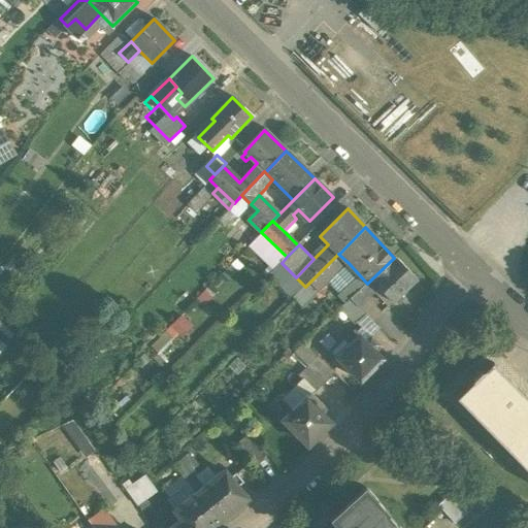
[(338,254),(322,270),(331,279),(349,263),(338,254)]
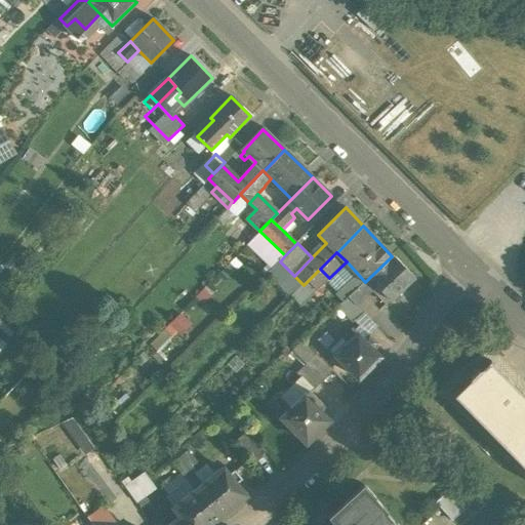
[(392,256),(369,278),(376,286),(376,287),(390,300),(412,278),(392,256)]
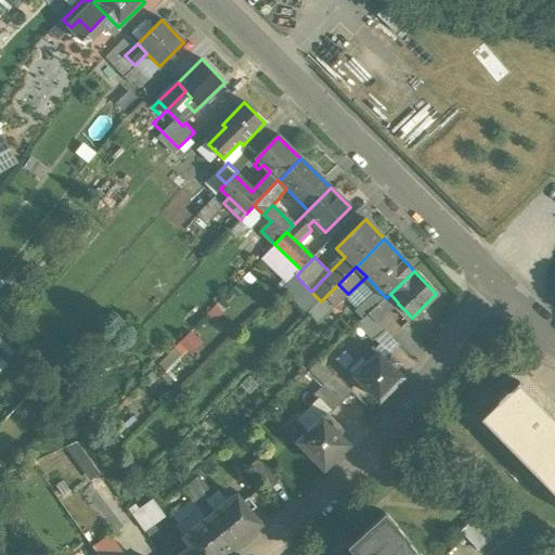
[(321,301),(313,308),(317,311),(328,300),(334,307),(348,294),(338,284),(321,301)]
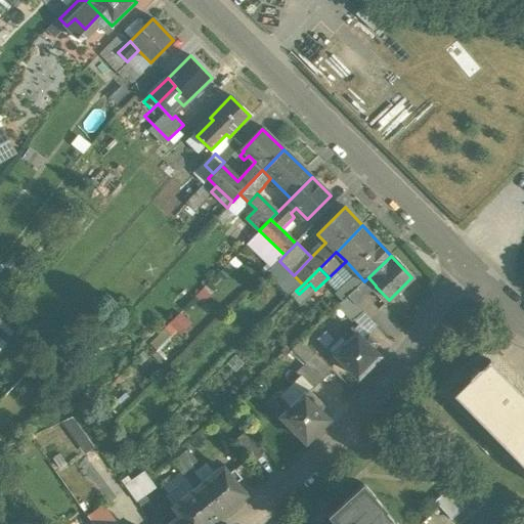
[(364,281),(346,298),(354,306),(376,286),(368,277),(364,281)]
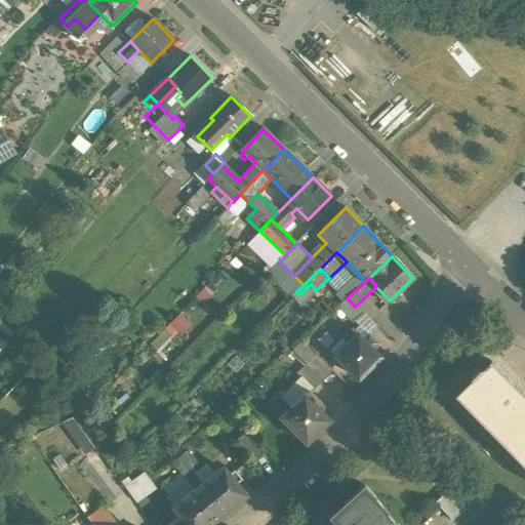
[(367,337),(361,331),(358,335),(352,330),(344,338),(350,344),(336,357),(358,378),(379,357),(370,348),(375,344),(368,336),(367,337)]
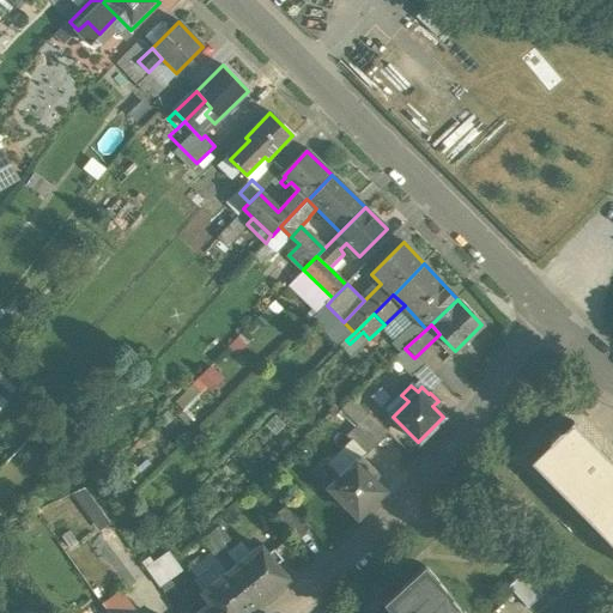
[(387,434),(351,400),(338,413),(356,429),(346,438),(351,443),(365,456),(387,434)]
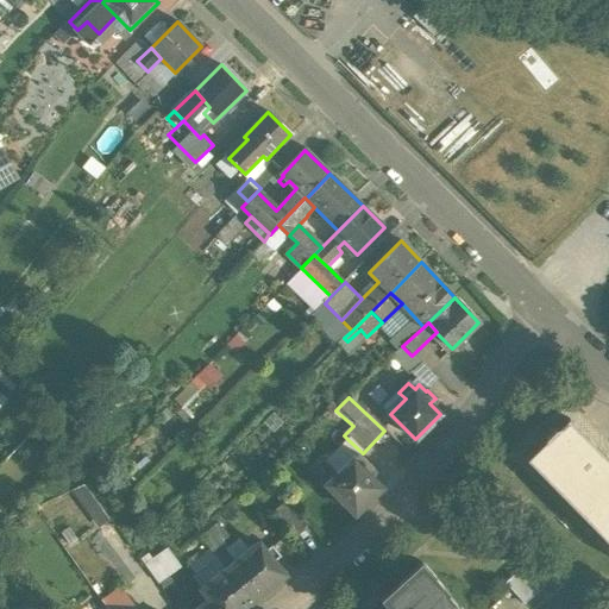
[(325,429),(315,421),(306,429),(314,439),(325,429)]
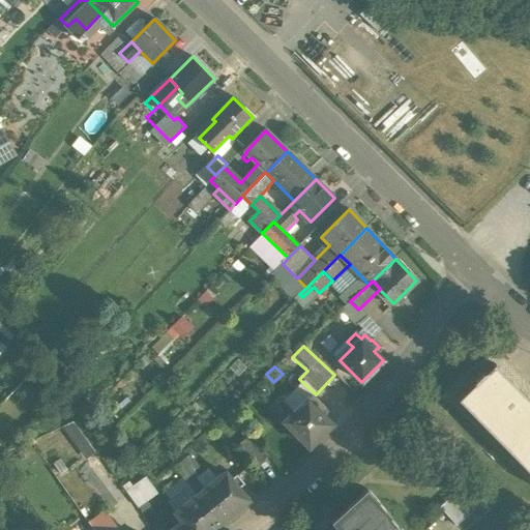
[(529,427),(529,402),(494,366),(484,376),(483,375),(473,384),(475,385),(459,402),(507,450),(529,427)]
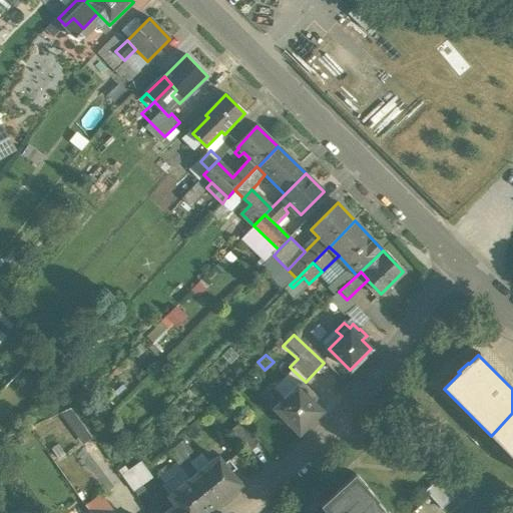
[(294,371),(274,391),(284,402),(303,383),(304,384),(306,382),(294,371)]
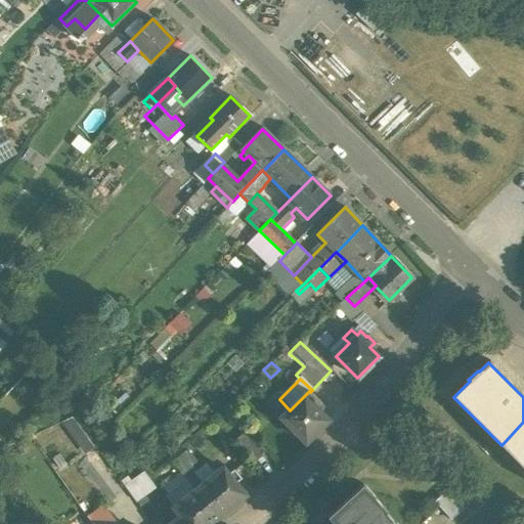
[(290,410),(281,418),(304,443),(328,420),(319,411),(324,406),(310,392),(309,391),(290,410)]
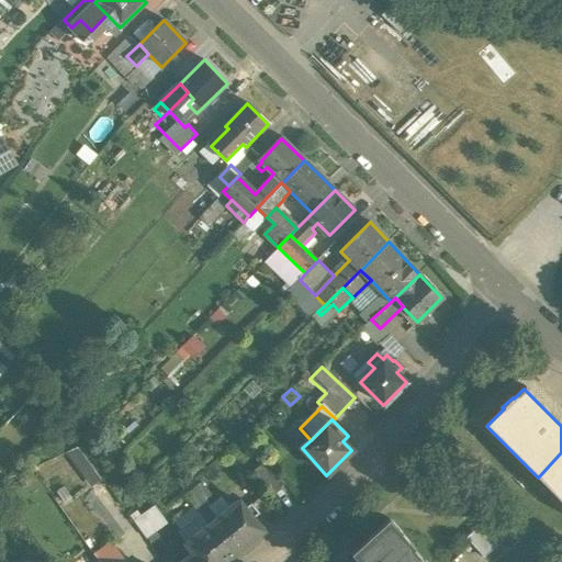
[(300,428),(299,427),(290,435),(302,448),(311,440),(300,428)]
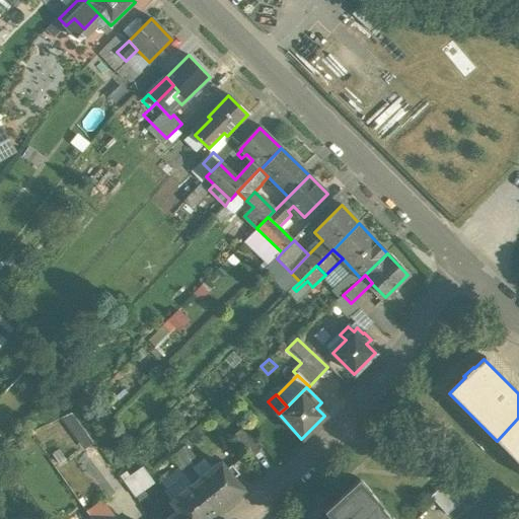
[(518,418),(497,441),(518,464),(518,418)]
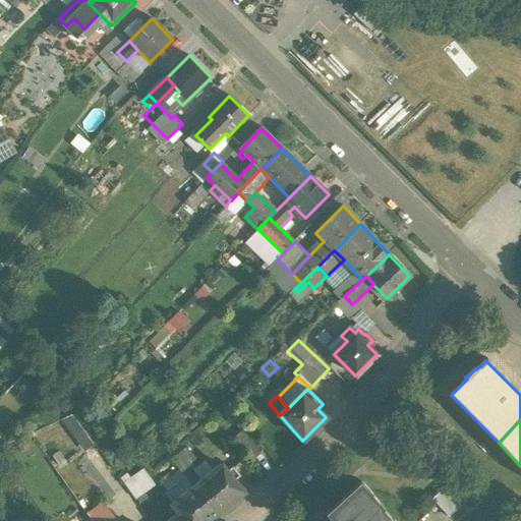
[(243,428),(232,439),(250,460),(262,450),(243,428)]
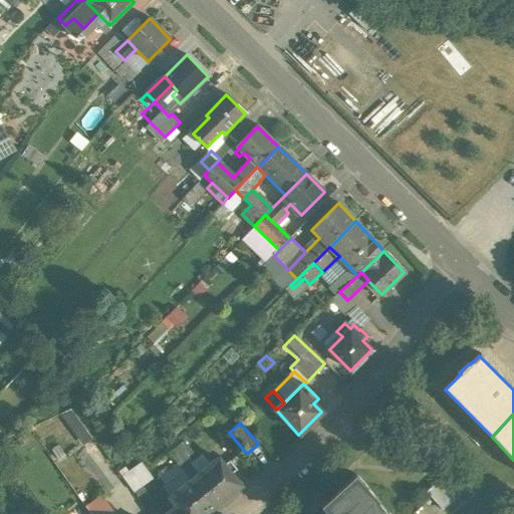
[(184,443),(168,455),(176,465),(182,472),(190,482),(193,479),(198,475),(194,466),(188,458),(193,454),(184,443)]
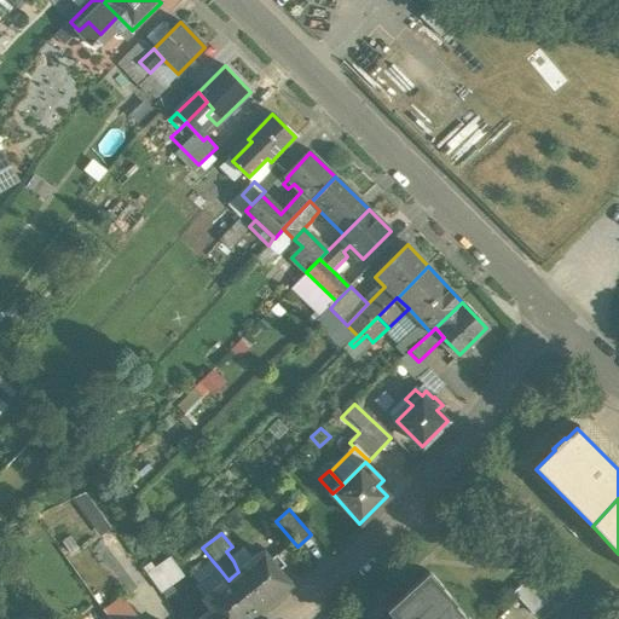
[(238,572),(232,577),(259,609),(289,583),(265,551),(238,572)]
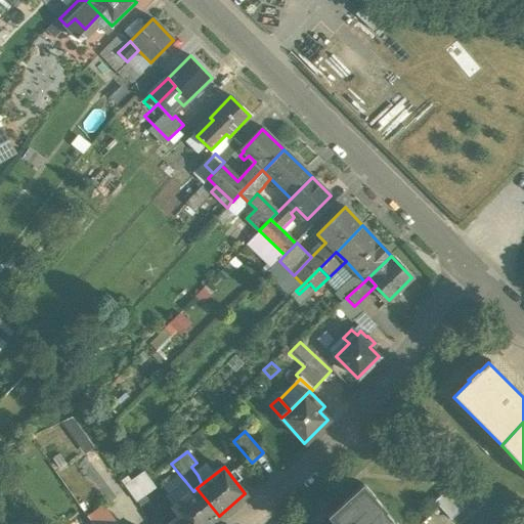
[(147,471),(125,480),(133,499),(156,491),(147,471)]
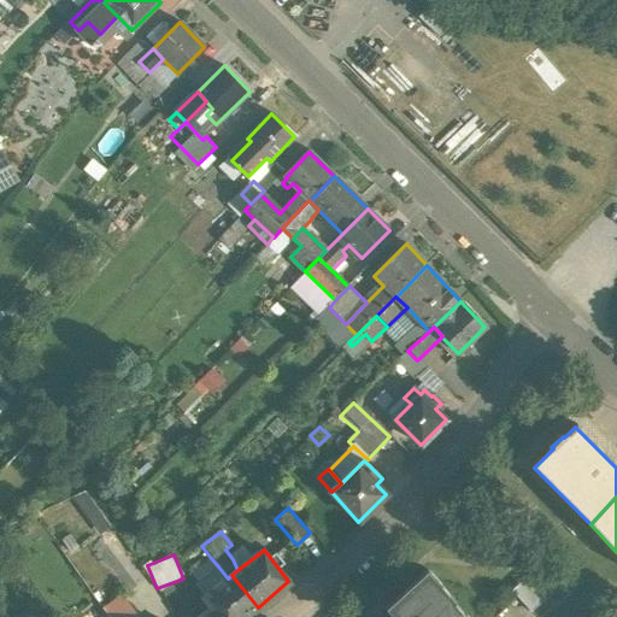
[(211,558),(193,573),(200,581),(218,566),(211,558)]
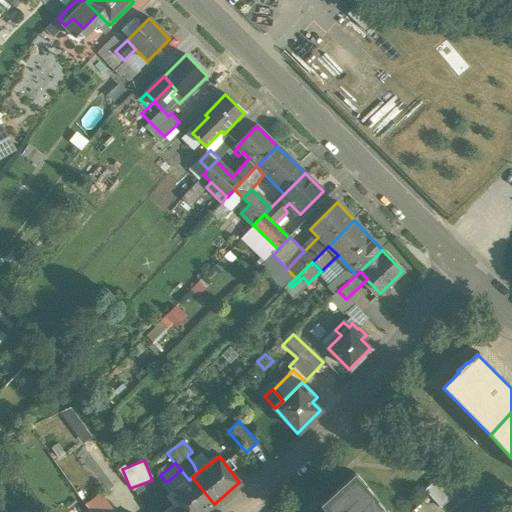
[(376,499),(354,474),(321,504),(328,511),(386,511),(375,500),(376,499)]
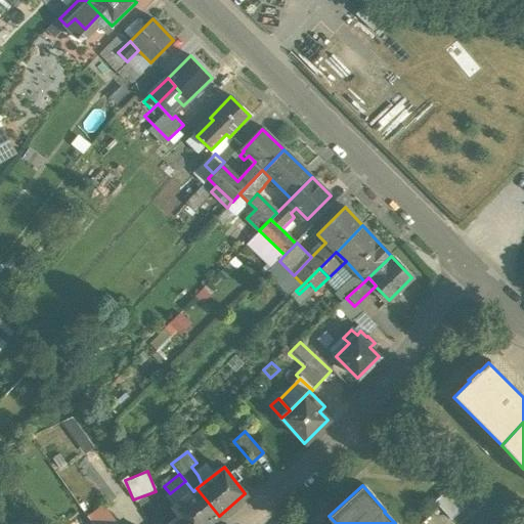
[(193,491),(175,508),(180,516),(169,523),(209,523),(219,516),(197,488),(193,491)]
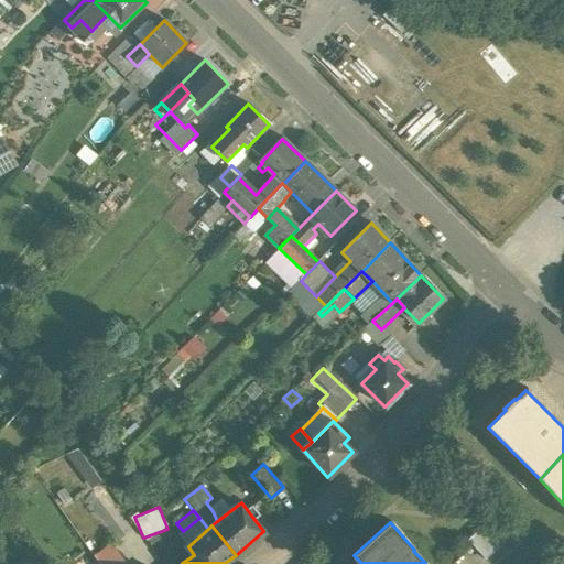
[(497,549),(480,529),(468,540),(485,559),(497,549)]
